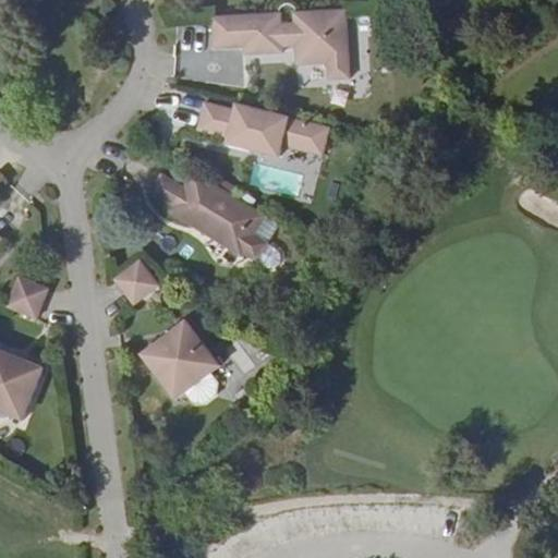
[(348,79),(344,10),(293,12),(293,23),(280,23),(279,13),(277,13),(210,16),(211,48),(241,47),(241,55),(281,52),(281,46),(293,46),(294,64),(325,62),(326,80),(348,79)]
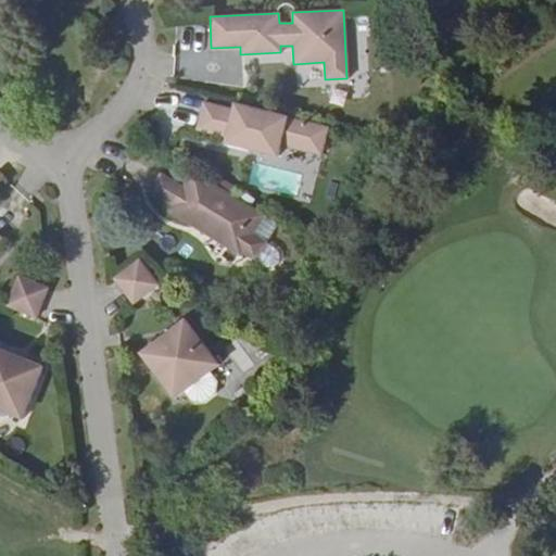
[(319,152),(326,126),(281,114),(261,110),(203,96),(197,123),(236,134),(234,144),(255,150),(256,148),(265,150),(265,153),(288,159),(291,144),(319,152)]
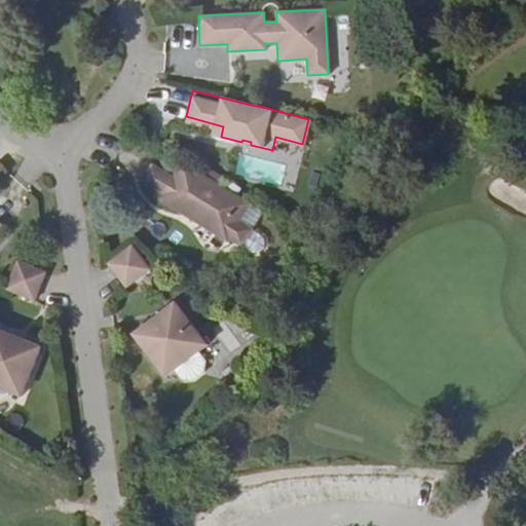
[(239,221),(250,203),(184,162),(174,178),(153,163),(142,181),(162,195),(161,197),(184,212),(188,204),(195,210),(189,218),(227,241),(229,238),(241,247),(251,229),(239,221)]
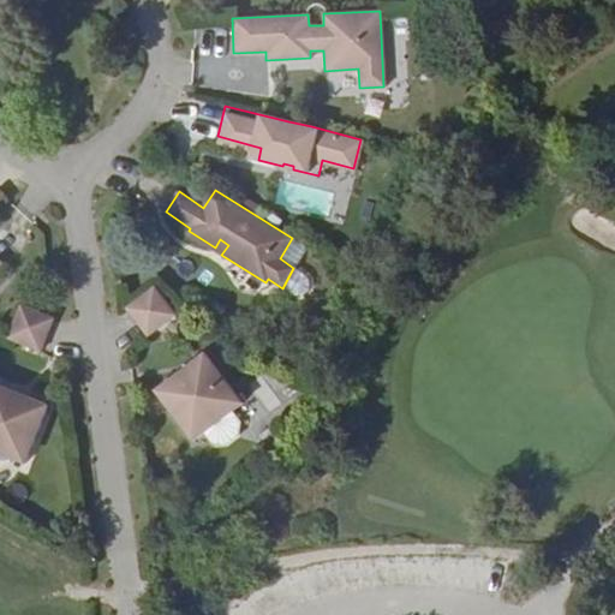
[(148,334),(175,315),(154,287),(127,306),(148,334)]
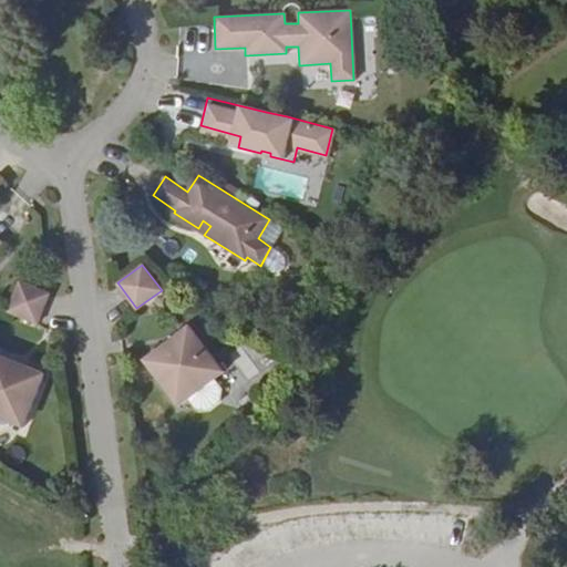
[(38,321),(49,291),(19,280),(7,310),(38,321)]
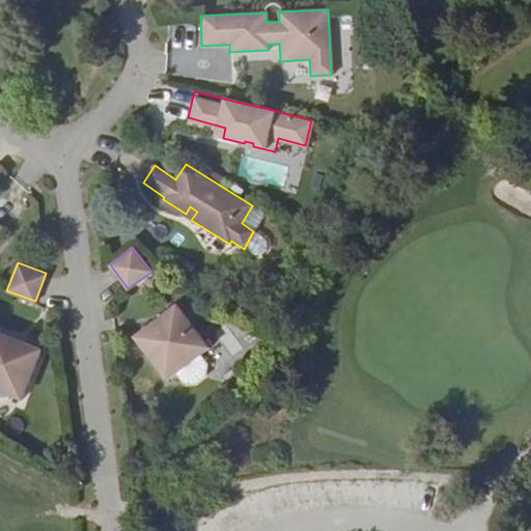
[(207,348),(176,305),(134,337),(165,381),(207,348)]
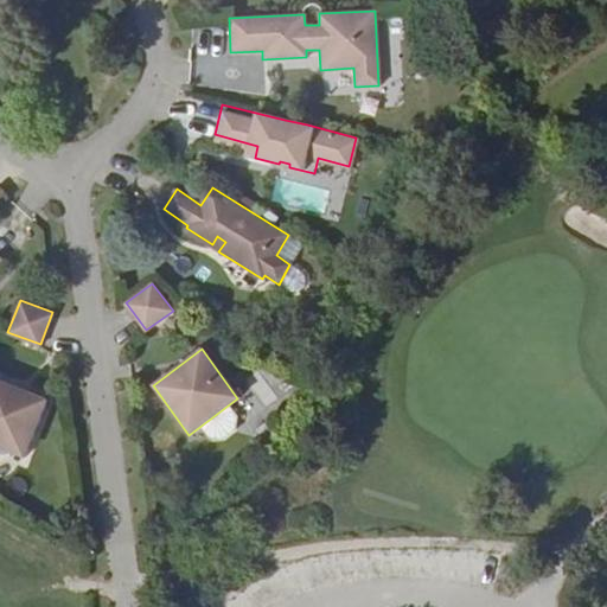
[(48,398),(0,379),(0,445),(26,455),(48,398)]
